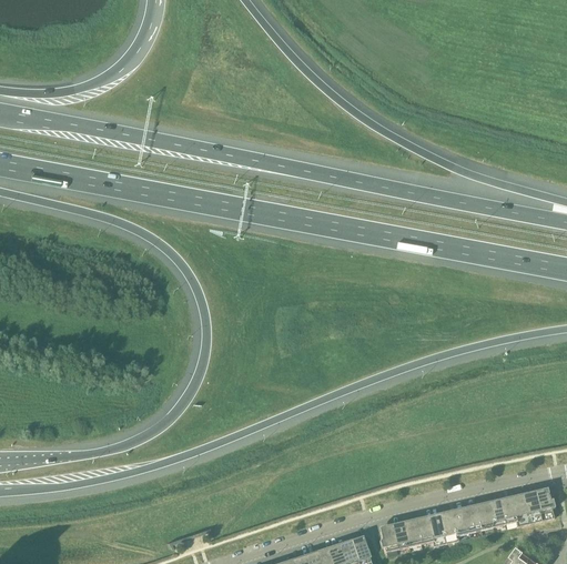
[(548,486),(535,490),(536,493),(543,520),(555,516),(553,506),(555,506),(553,497),(550,499),(548,490),(548,486)]
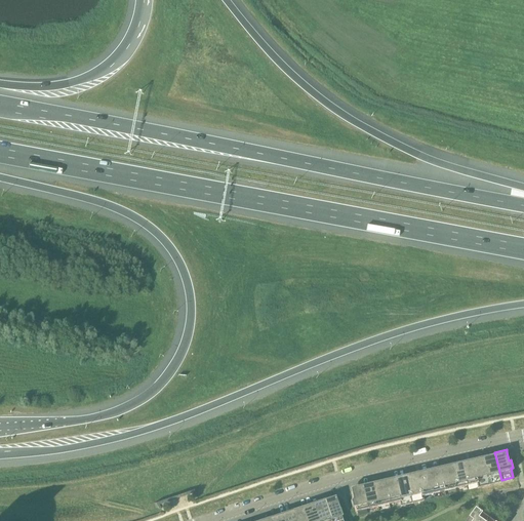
[(494,452),(484,454),(484,457),(490,482),(501,480),(495,455),(494,452)]
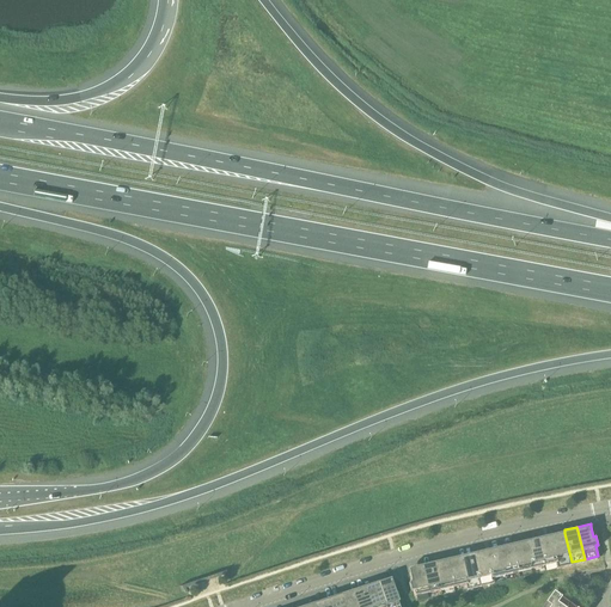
[(564,529),(551,533),(551,537),(557,559),(556,559),(557,564),(557,565),(572,562),(564,533),(564,529)]
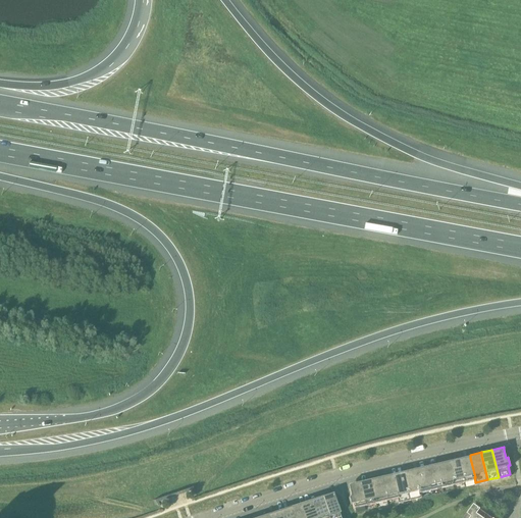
[(470,455),(459,457),(460,460),(464,479),(474,477),(475,477),(470,458),(470,455)]
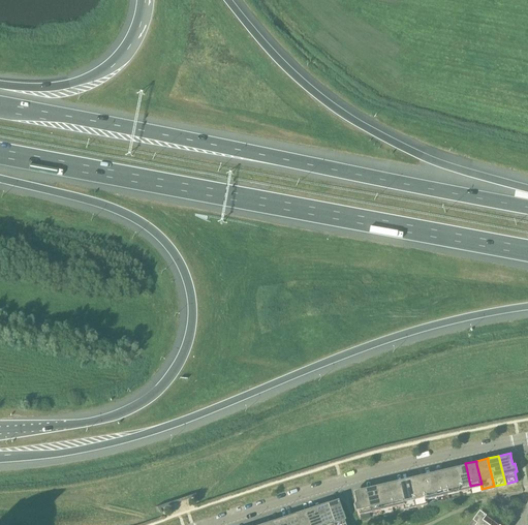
[(465,463),(454,466),(455,469),(459,489),(470,486),(466,466),(465,463)]
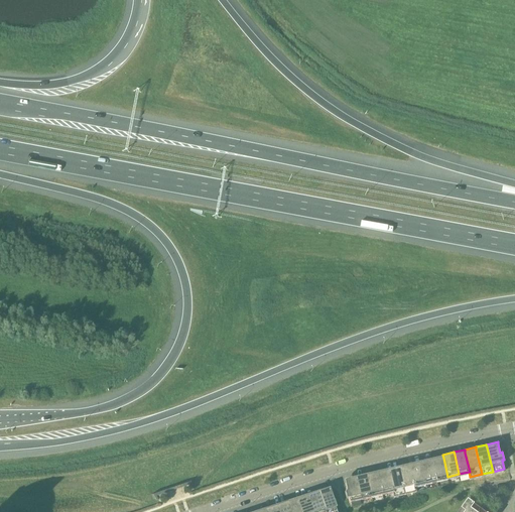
[(442,455),(431,457),(432,460),(437,480),(447,477),(443,458),(442,455)]
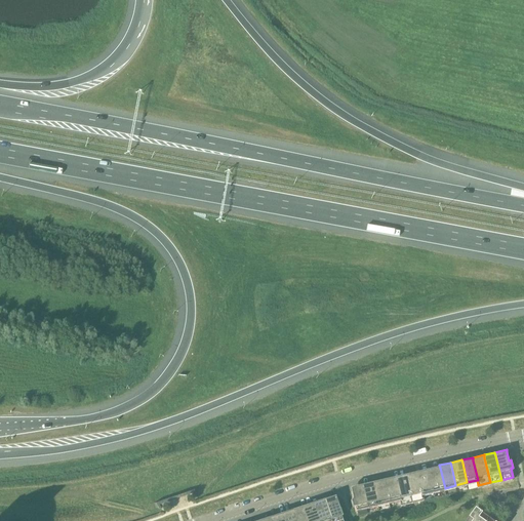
[(439,465),(429,468),(429,471),(434,490),(445,488),(440,468),(439,465)]
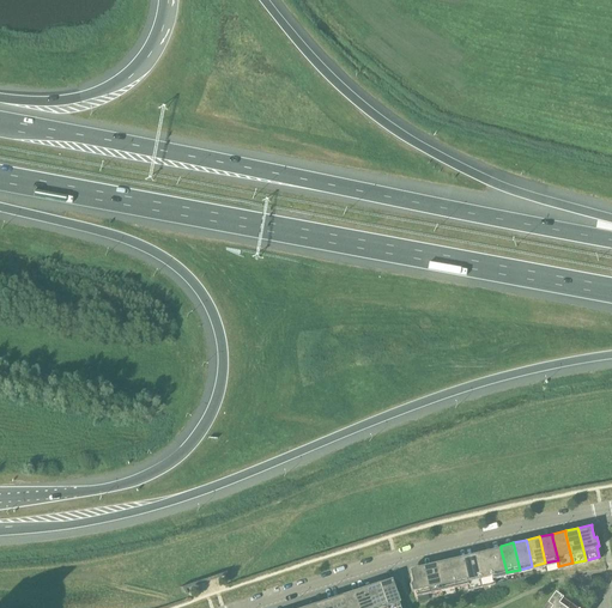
[(501,546),(488,548),(489,552),(494,576),(495,575),(507,572),(501,549),(501,546)]
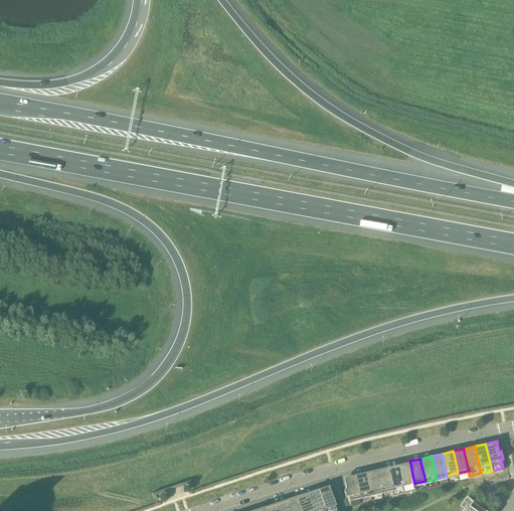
[(409,461),(398,464),(399,467),(404,491),(416,488),(415,483),(414,484),(410,464),(409,461)]
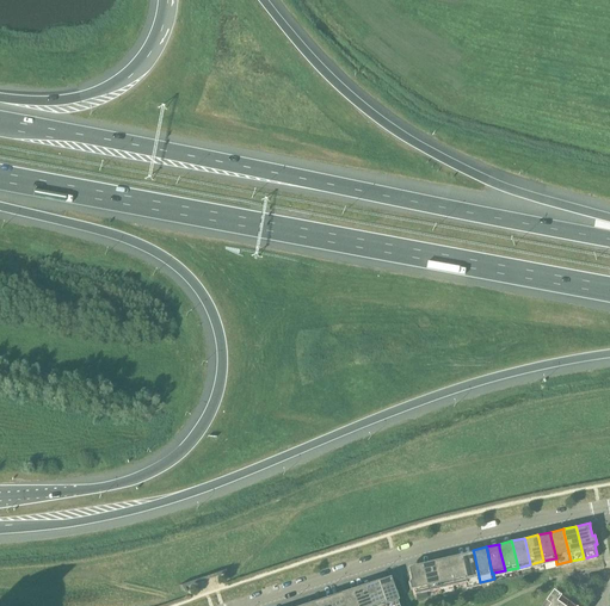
[(473,550),(461,552),(461,556),(467,580),(466,580),(467,585),(480,582),(474,554),(473,550)]
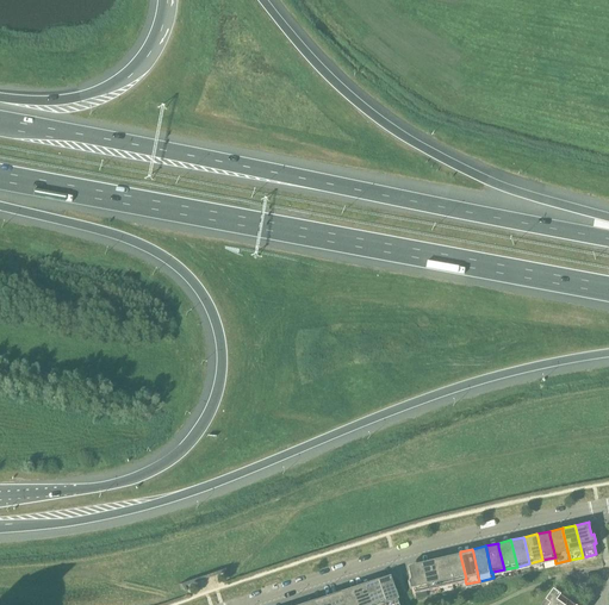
[(460,552),(447,555),(447,559),(453,581),(465,579),(466,579),(460,555),(460,552)]
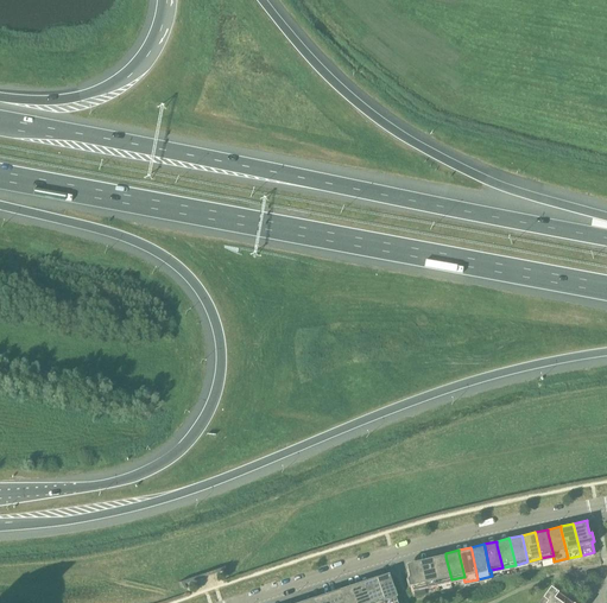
[(446,553),(432,556),(434,559),(438,583),(451,579),(446,557),(446,553)]
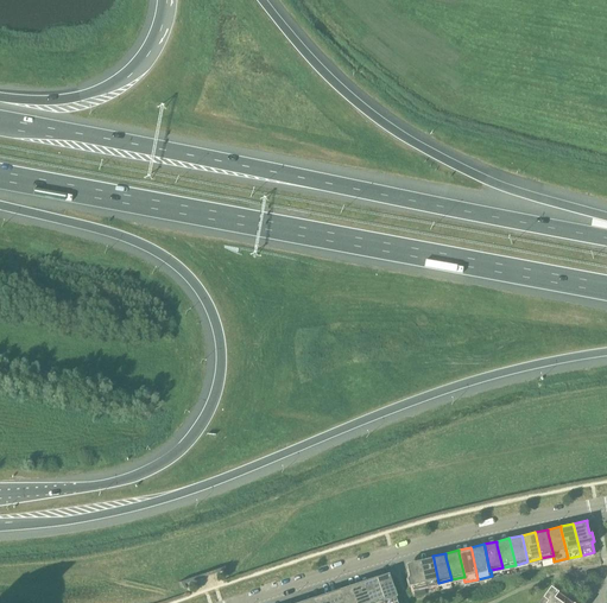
[(432,556),(421,559),(421,563),(427,585),(438,583),(434,559),(432,556)]
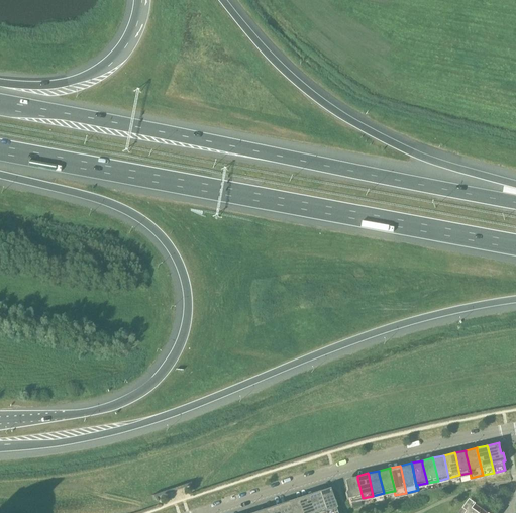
[(357,476),(345,479),(346,481),(348,489),(346,490),(347,497),(349,497),(350,501),(363,498),(357,479),(357,476)]
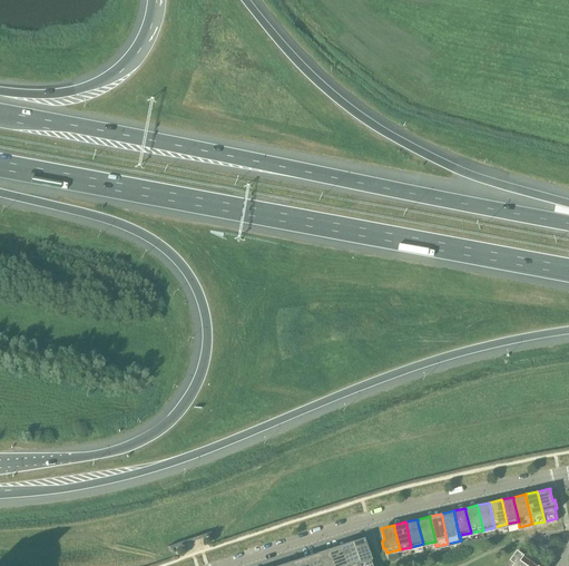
[(365,536),(353,540),(353,544),(361,565),(360,565),(372,565),(374,565),(366,539),(365,536)]
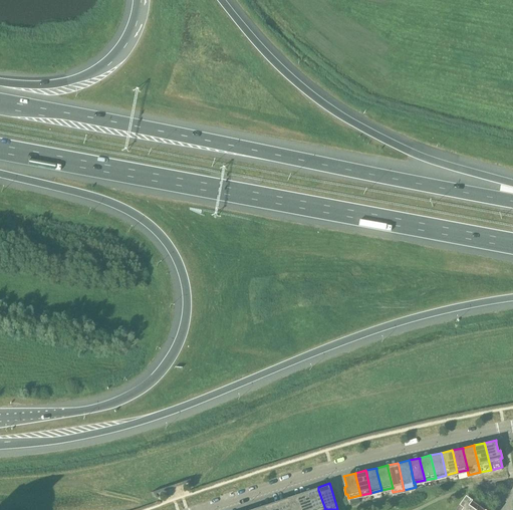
[(318,487),(307,490),(308,493),(313,509),(320,509),(324,509),(325,509),(318,490),(318,487)]
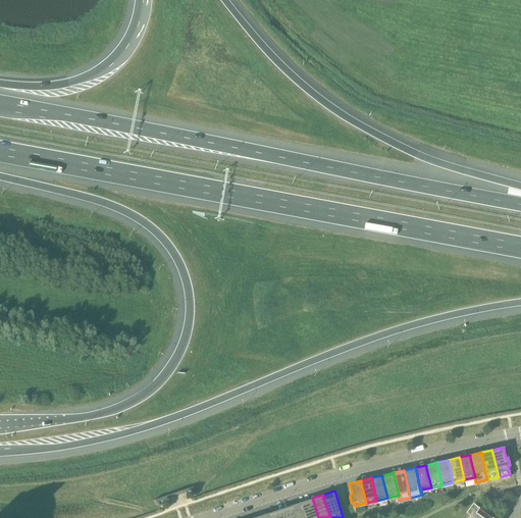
[(312,498),(302,502),(303,504),(306,517),(318,517),(313,501),(312,498)]
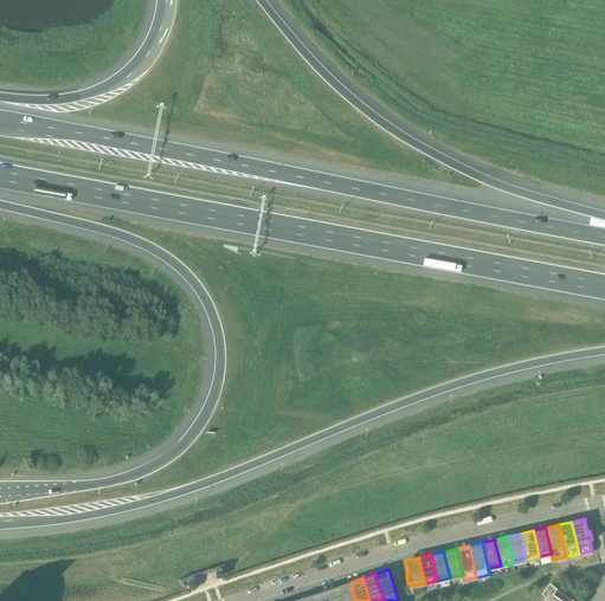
[(351,582),(338,586),(339,589),(342,600),(355,600),(352,585),(351,582)]
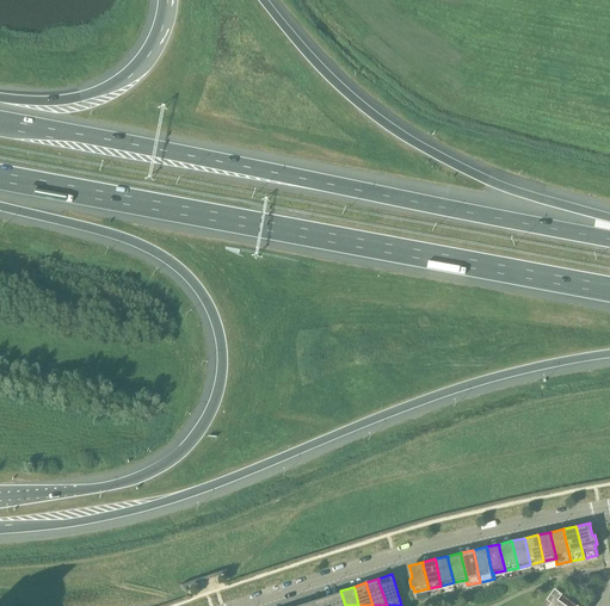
[(578,605),(570,600),(556,591),(553,588),(546,599),(540,605),(578,605)]
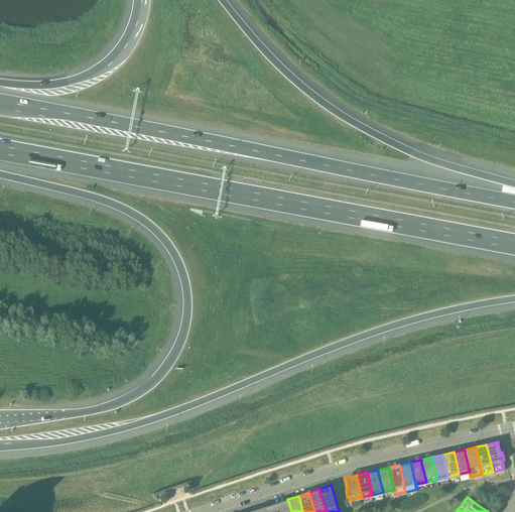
[(287,499),(277,503),(278,505),(279,511),(291,511),(288,502),(287,499)]
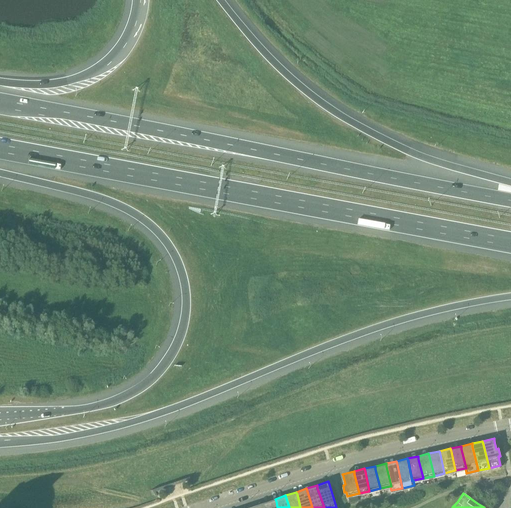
[(275,499),(264,502),(265,505),(266,507),(277,507),(276,501),(275,499)]
